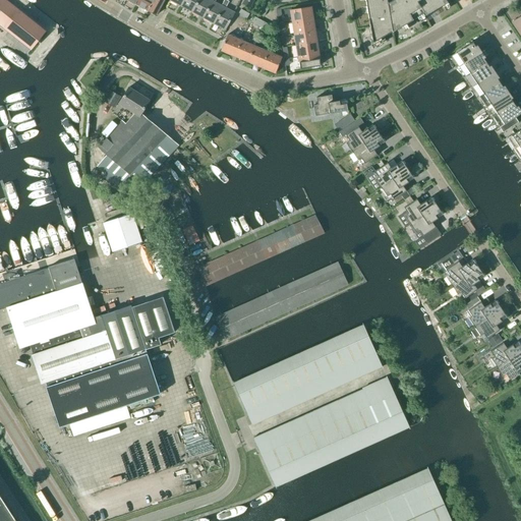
[(40,29),(3,0),(0,0),(0,23),(26,45),(40,29)]
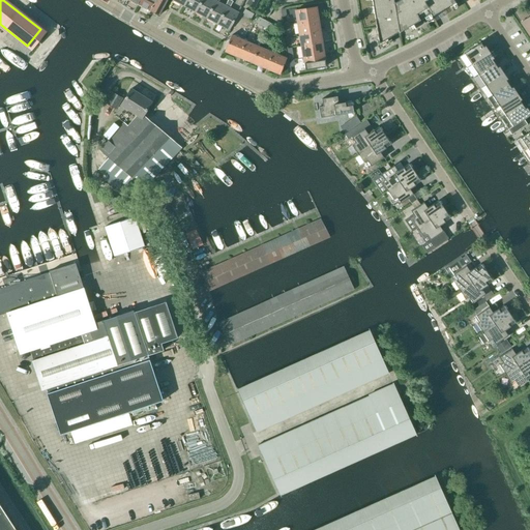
[(172,0),(173,1),(173,0),(142,0),(139,6),(158,17),(167,0),(172,0)]
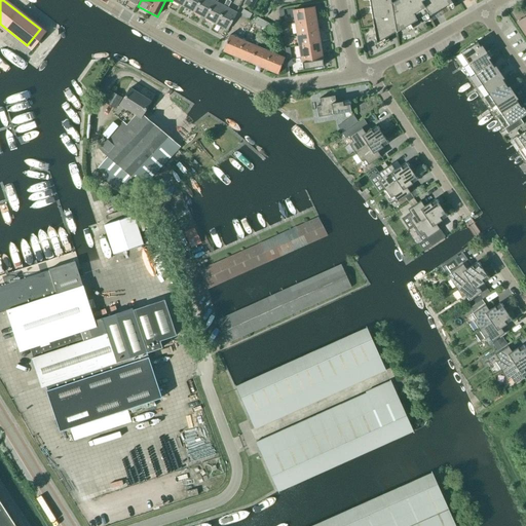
[(192,11),(198,0),(184,0),(181,6),(192,11)]
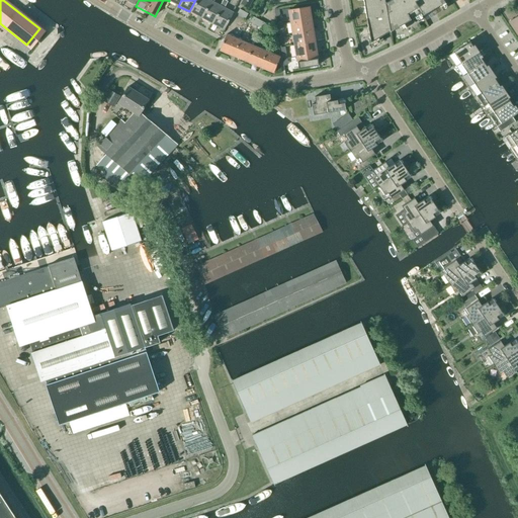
[(200,17),(209,0),(208,0),(195,0),(189,11),(200,17)]
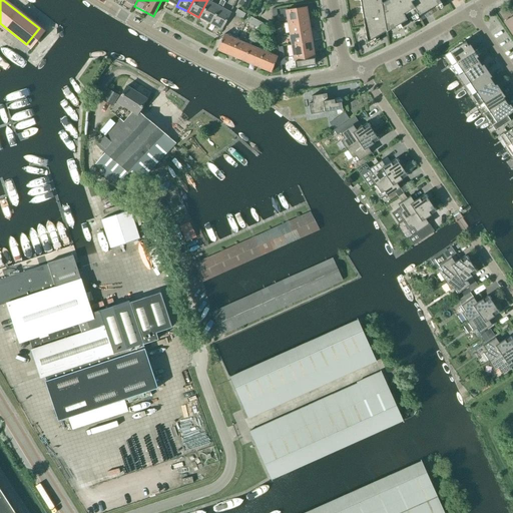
[(209,23),(218,6),(211,3),(212,0),(207,0),(198,17),(209,23)]
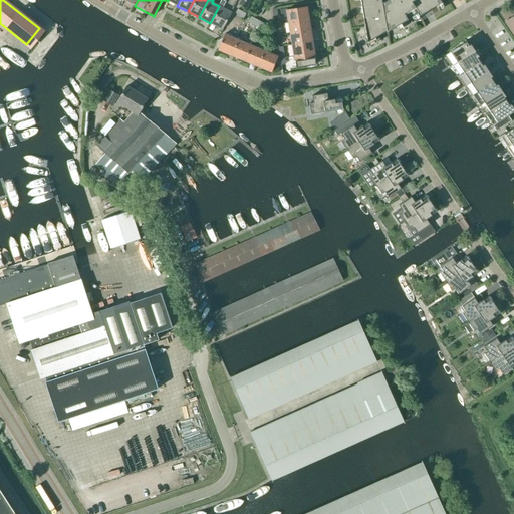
[(222,0),(221,0),(219,6),(210,23),(222,30),(231,13),(222,8),(226,2),(222,0)]
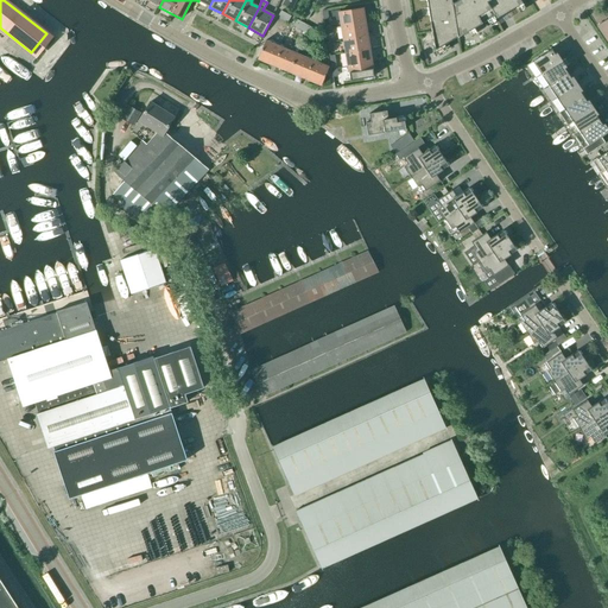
[(457,0),(453,4),(451,0),(426,0),(435,49),(435,50),(493,16),(494,18),(521,2),(519,0),(457,0)]
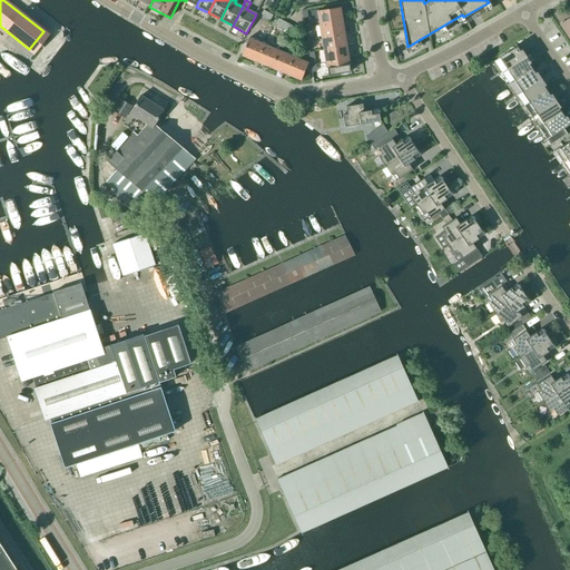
[(288,18),(294,9),(288,6),(283,15),(288,18)]
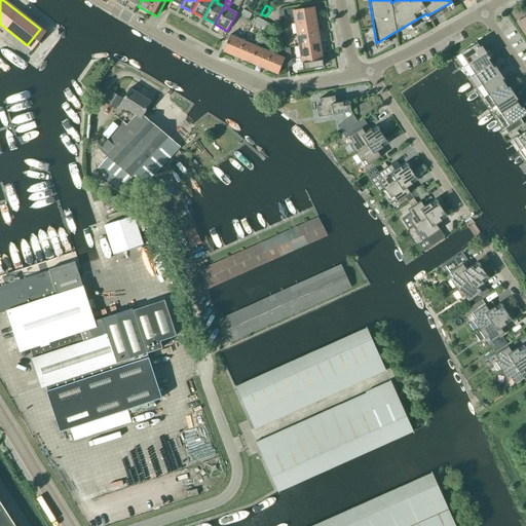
[(295,23),(315,20),(313,8),(294,11),(294,9),(287,10),(288,19),(294,17),(295,23)]
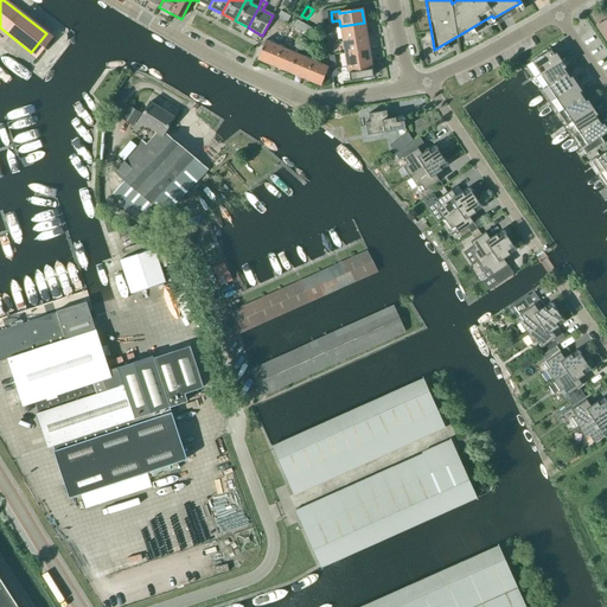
[(287,23),(291,16),(281,11),(278,17),(287,23)]
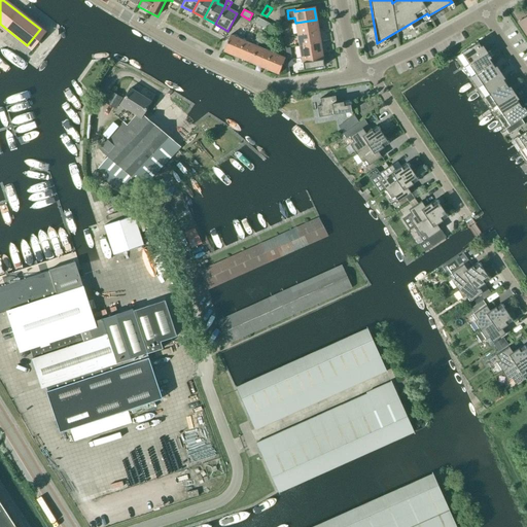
[(271,32),(274,26),(257,16),(254,23),(271,32)]
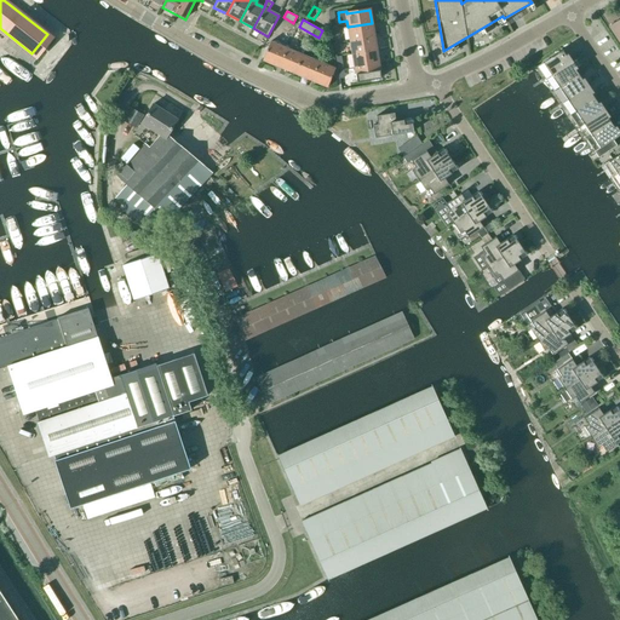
[(619,19),(608,27),(619,44),(619,19)]
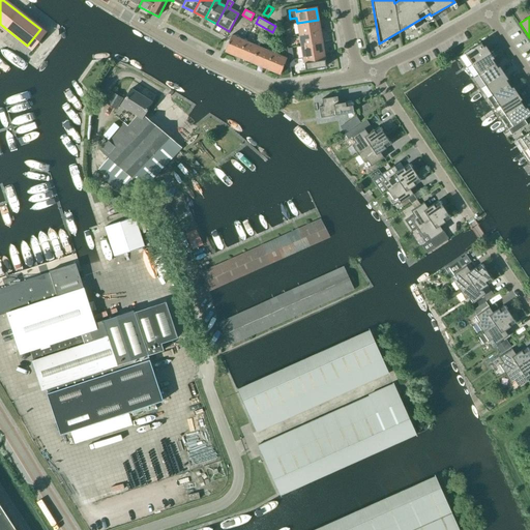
[(299,35),(320,32),(318,20),(297,23),(299,35)]
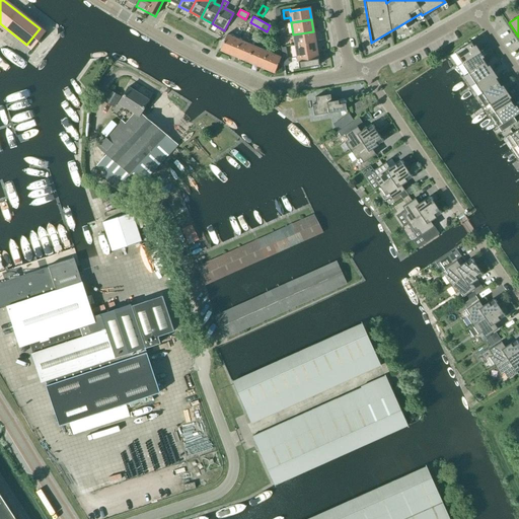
[(295,46),(315,43),(313,31),(293,34),(295,46)]
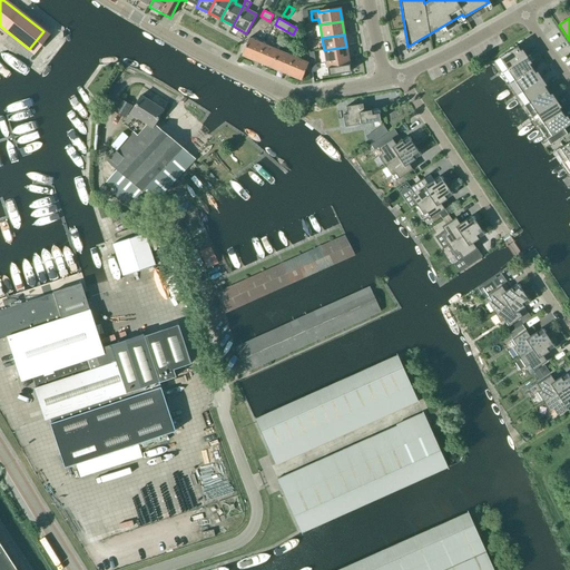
[(249,59),(256,41),(248,38),(242,56),(249,59)]
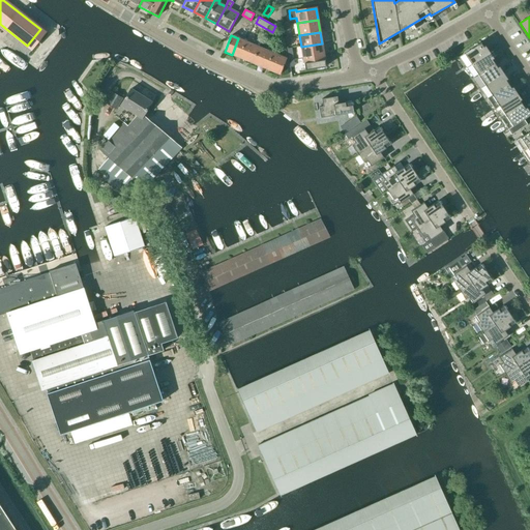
[(238,57),(245,41),(238,38),(232,55),(238,57)]
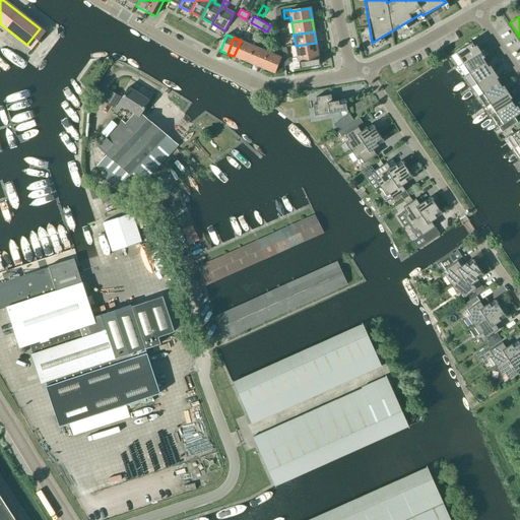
[(241,59),(247,44),(241,41),(234,56),(241,59)]
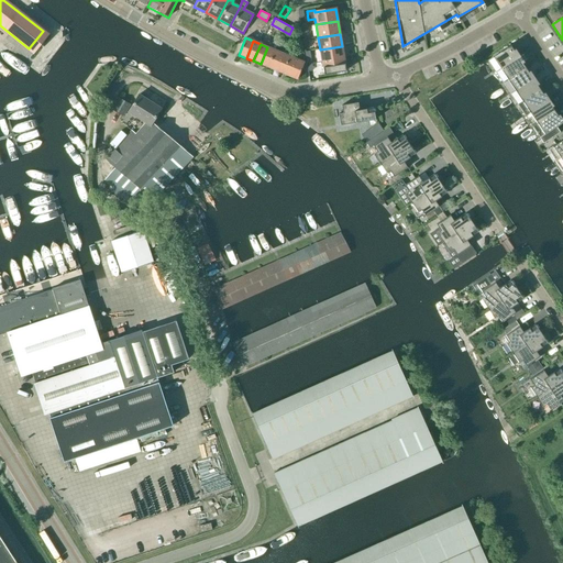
[(495,72),(518,56),(510,45),(487,61),(495,72)]
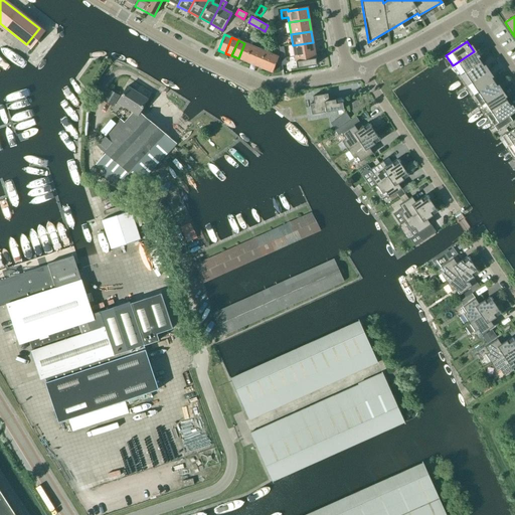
[(294,56),(314,53),(313,42),(293,45),(294,56)]
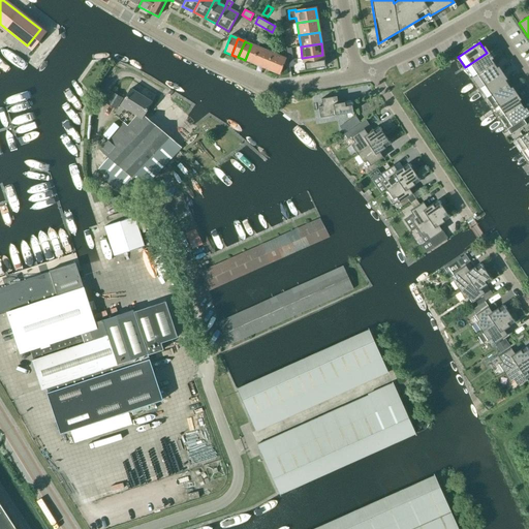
[(252,63),(258,48),(251,44),(245,60),(252,63)]
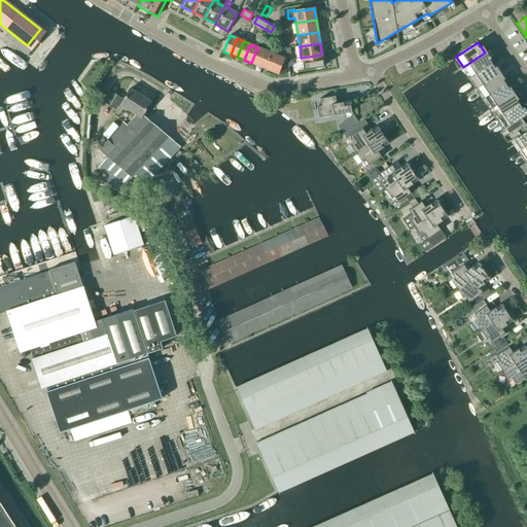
[(257,66),(265,49),(257,47),(251,63),(257,66)]
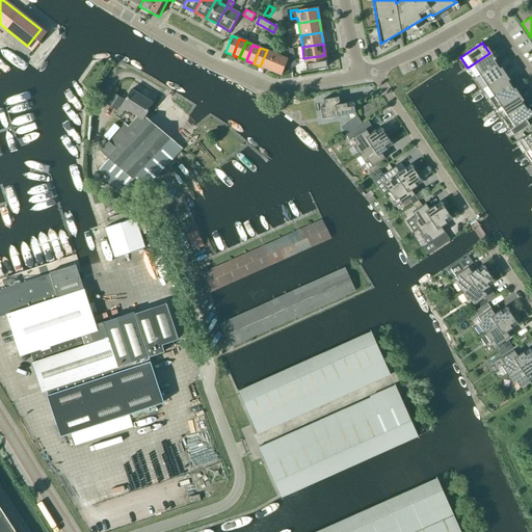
[(267,69),(273,53),(267,50),(260,67),(267,69)]
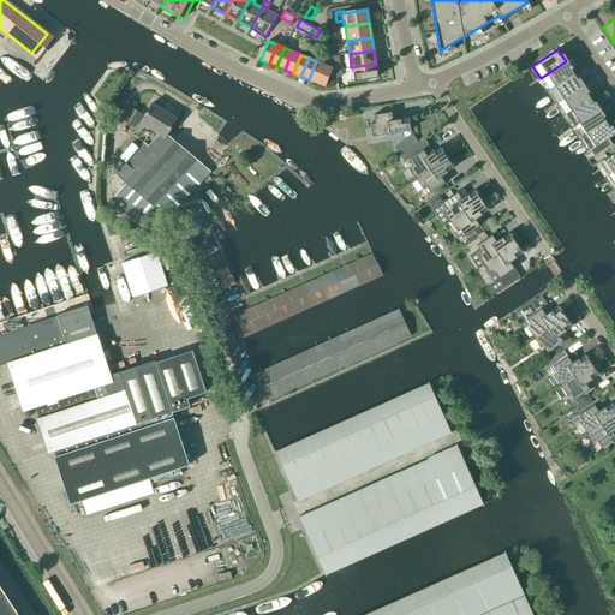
[(316,83),(324,65),(316,61),(309,79),(316,83)]
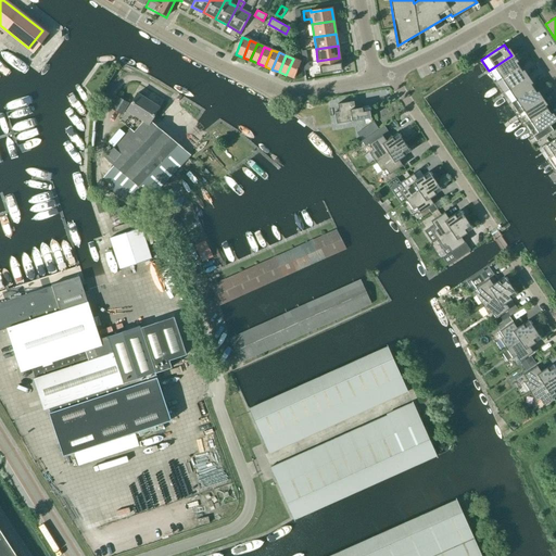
[(496,81),(519,66),(512,55),(489,71),(496,81)]
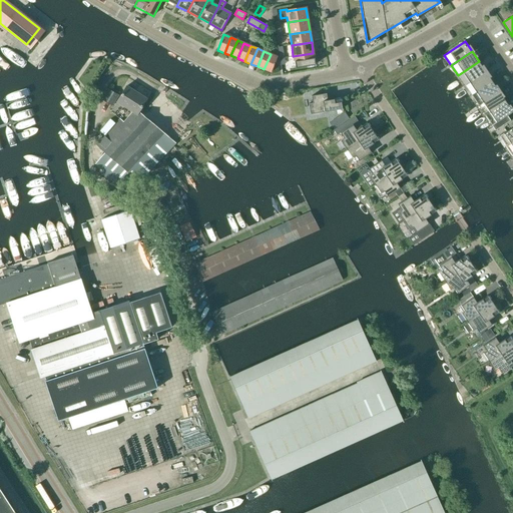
[(313,53),(293,56),(295,68),(315,65),(313,53)]
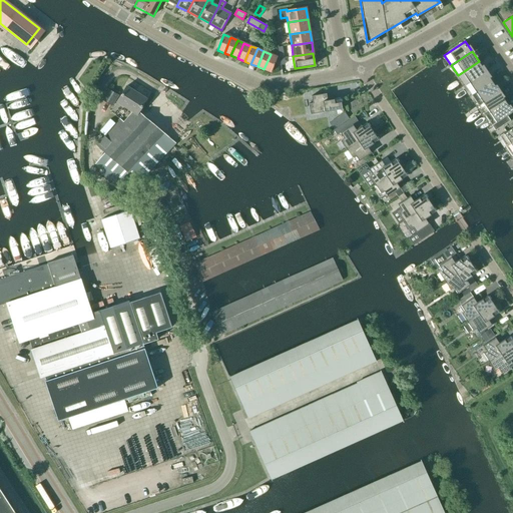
[(271,54),(264,69),(271,72),(278,57),(271,54)]
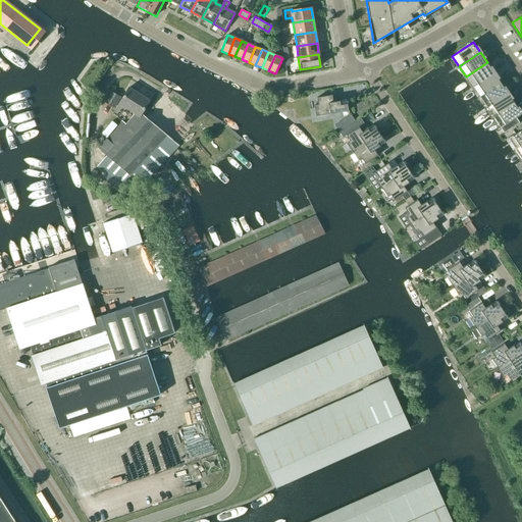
[(473,87),(493,72),(487,62),(466,76),(473,87)]
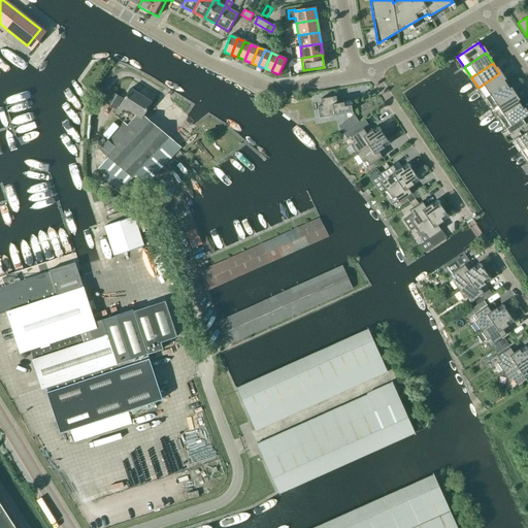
[(485,98),(506,84),(499,73),(479,88),(485,98)]
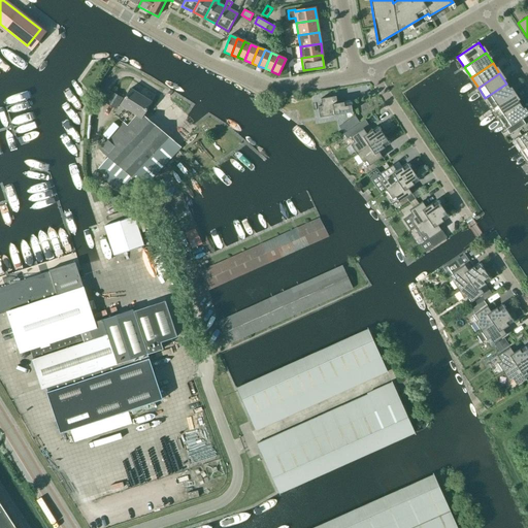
[(492,108),(514,94),(506,84),(485,98),(492,108)]
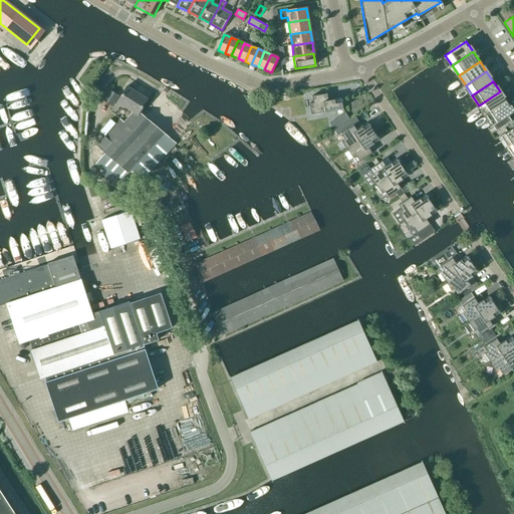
[(165,133),(139,112),(148,99),(127,86),(117,102),(134,112),(124,122),(119,119),(115,124),(116,124),(96,147),(105,153),(95,164),(101,168),(99,172),(108,178),(107,178),(130,192),(133,187),(135,188),(177,143),(164,134),(165,133)]
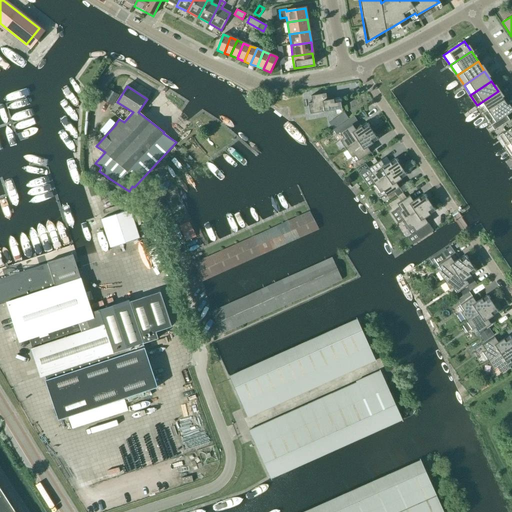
[(112,106),(119,95),(108,89),(101,99),(112,106)]
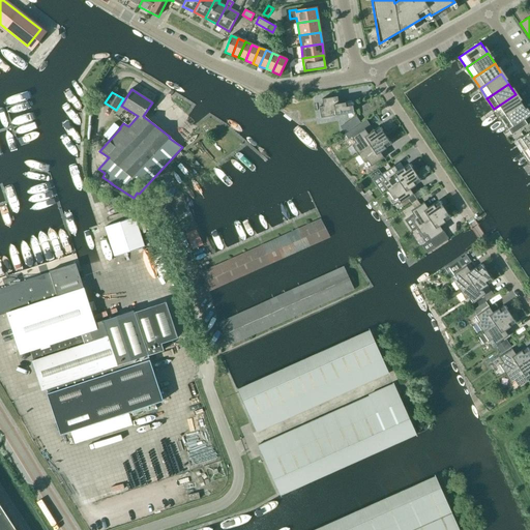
[(501,119),(523,105),(516,94),(494,109),(501,119)]
